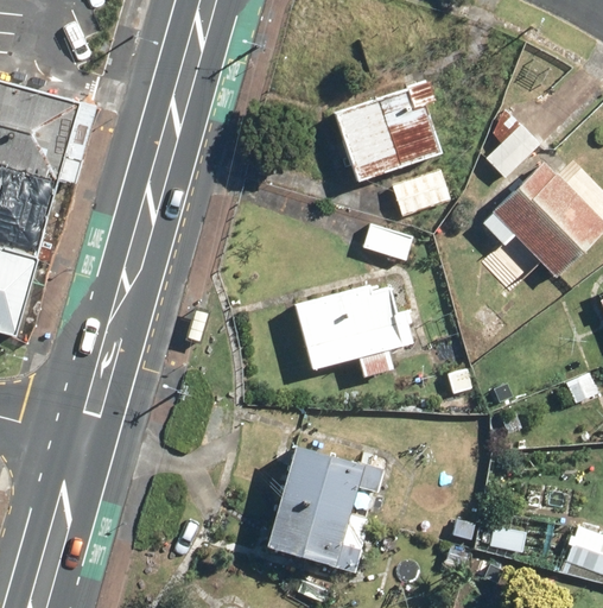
[(360,181),(445,152),(429,103),(437,101),(431,81),(336,113),(360,181)]
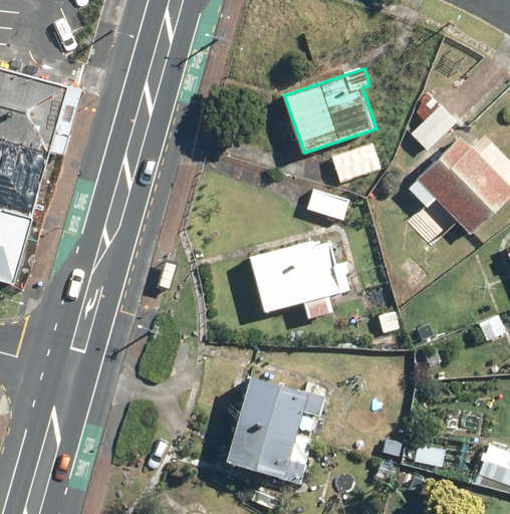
[(410,133),(427,151),(457,121),(427,91),(417,112),(424,119),(410,133)]
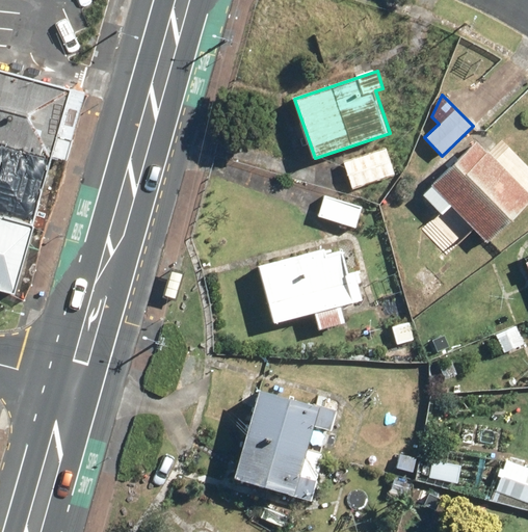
[(452,206),(489,242),(527,203),(527,191),(477,140),(422,194),(443,214),(452,206)]
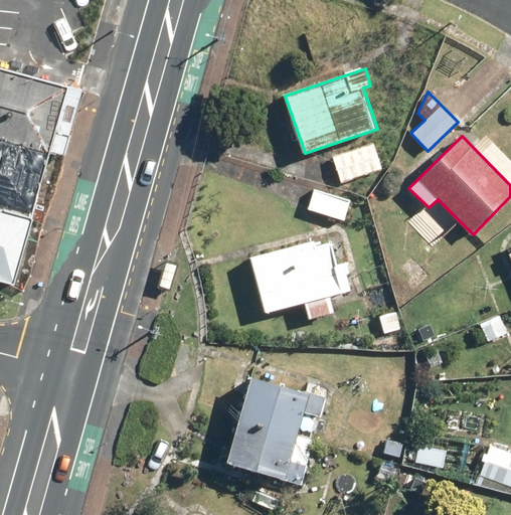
[(340,182),(382,169),(374,143),(332,157),(340,182)]
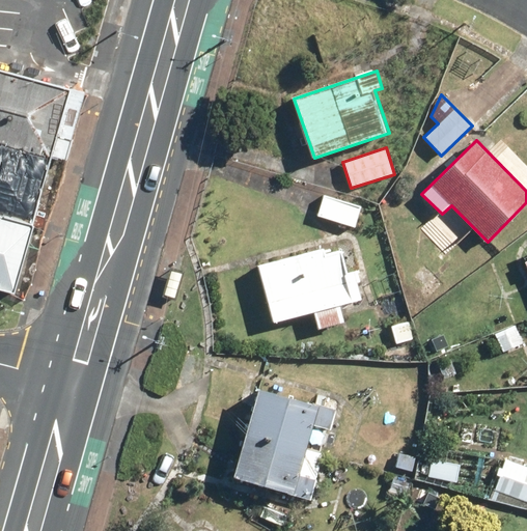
[(317,217),(355,228),(361,206),(324,195),(317,217)]
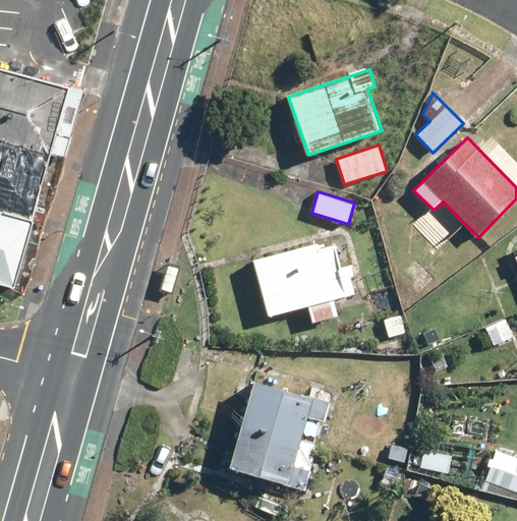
[(335,299),(353,295),(347,267),(339,269),(334,246),(319,250),(317,245),(253,261),(267,315),(308,305),(312,322),(339,314),(335,299)]
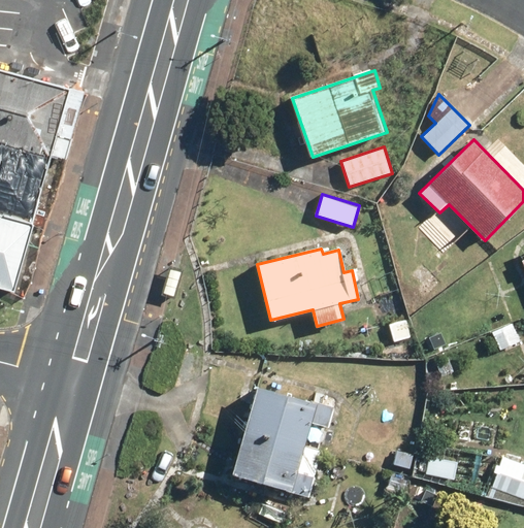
[(394,341),(411,337),(405,320),(389,324),(394,341)]
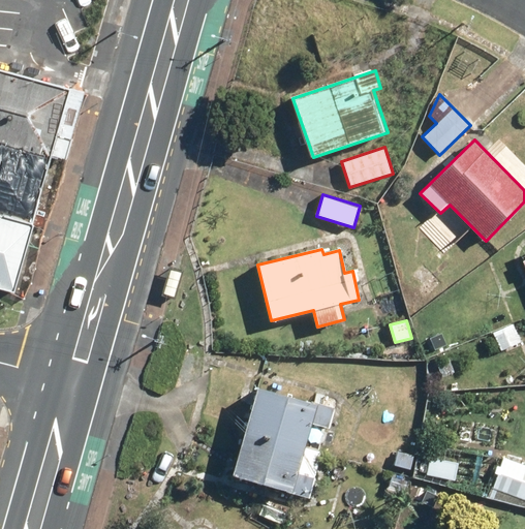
[(430,352),(446,344),(440,330),(424,338),(430,352)]
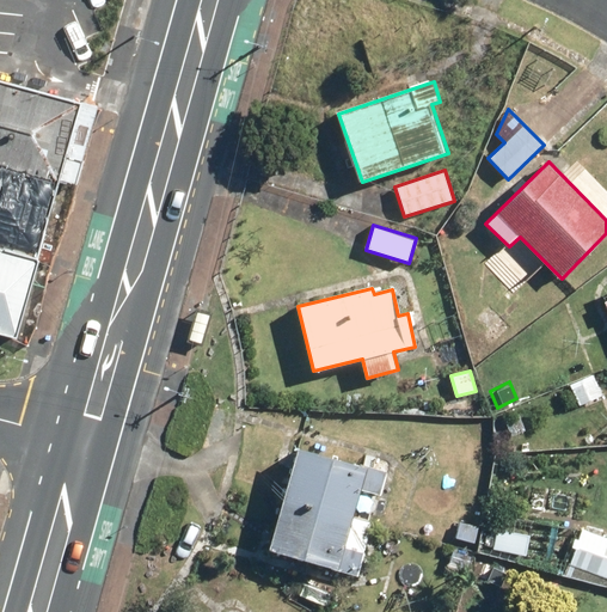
[(508,436),(528,429),(522,414),(502,421),(508,436)]
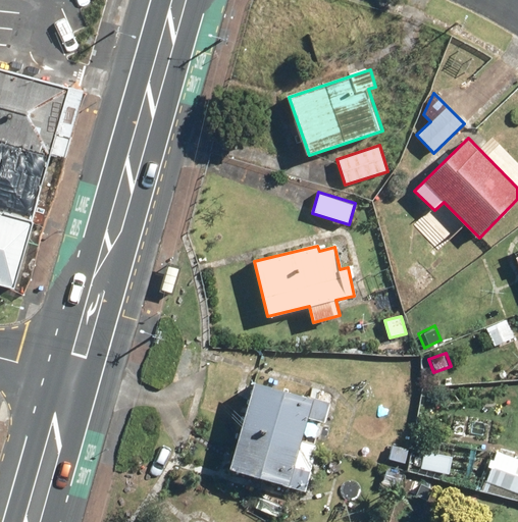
[(229,470),(304,489),(316,447),(301,442),(308,418),(324,422),(329,402),(254,381),(229,470)]
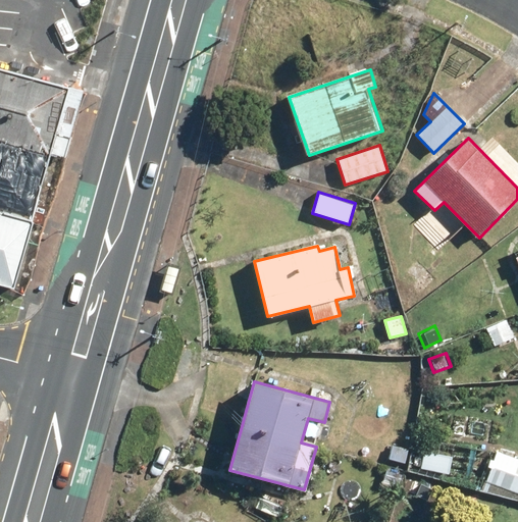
[(420,469),(447,473),(450,456),(441,454),(443,444),(425,440),(420,469)]
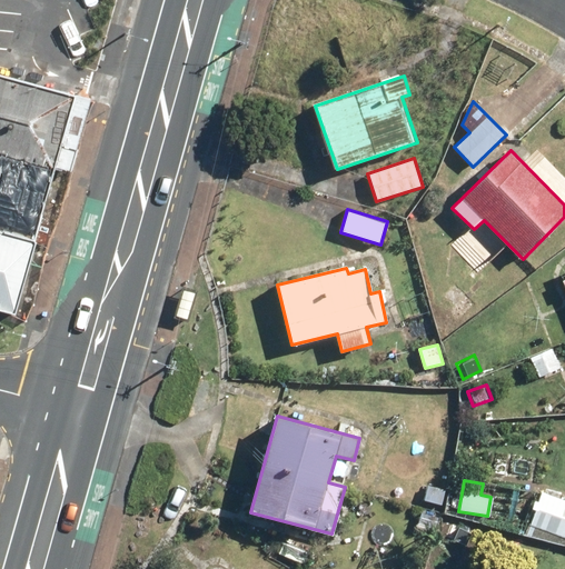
[(529,522),(564,536),(564,500),(541,491),(529,522)]
